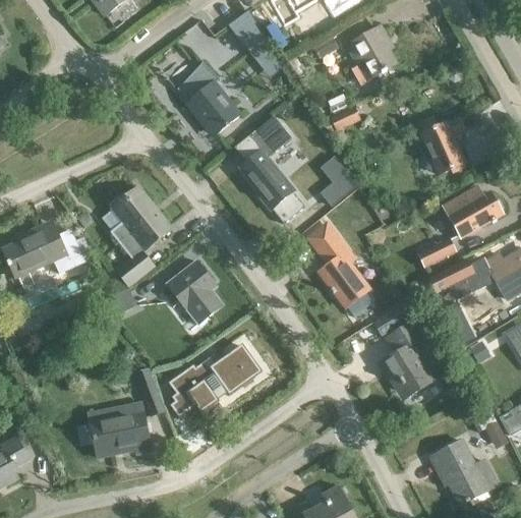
[(92,0),(104,15),(122,0),(92,0)]
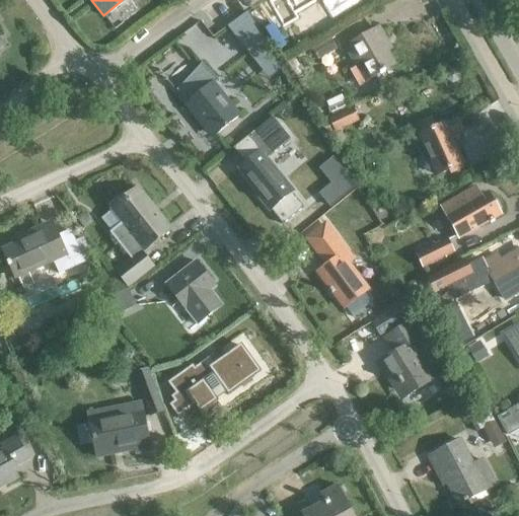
[(327,0),(337,14),(360,0),(273,0),(286,22),(302,12),(299,7),(310,0),(327,0)]
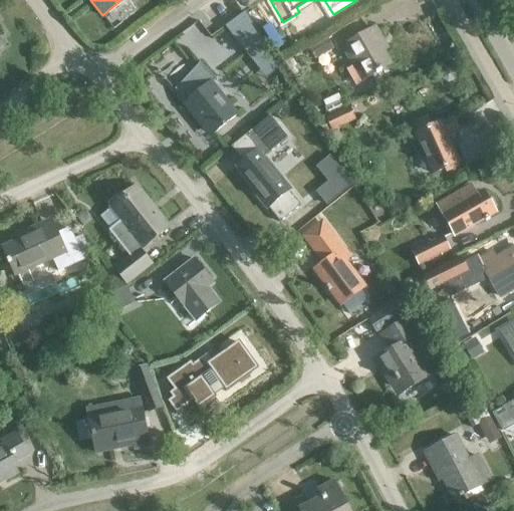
[(362,79),(389,63),(378,45),(383,42),(374,26),(342,44),(362,79)]
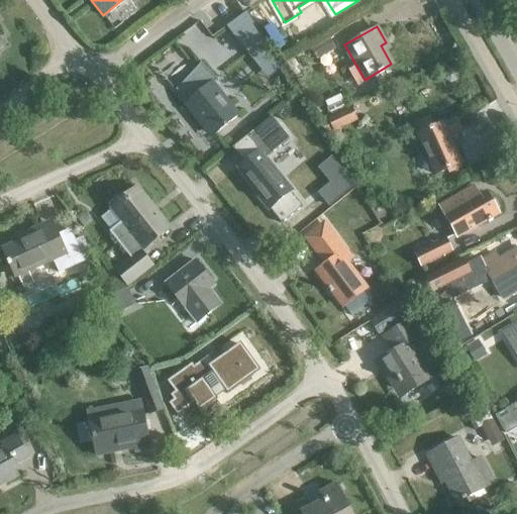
[(214,132),(238,113),(212,81),(216,77),(201,63),(176,88),(187,101),(185,103),(194,114),(197,112),(214,132)]
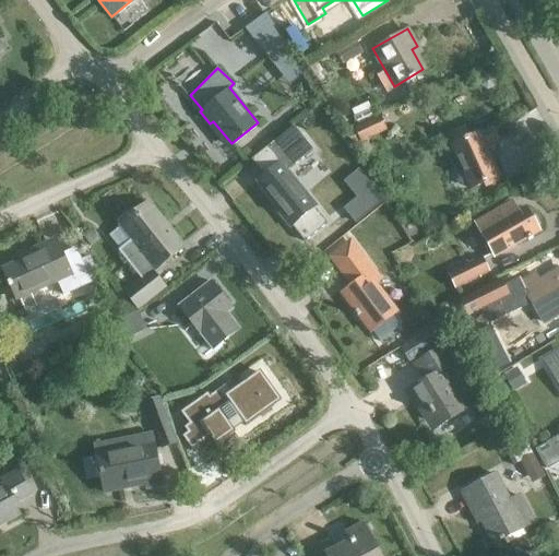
[(379,114),(353,126),(358,138),(384,126),(379,114)]
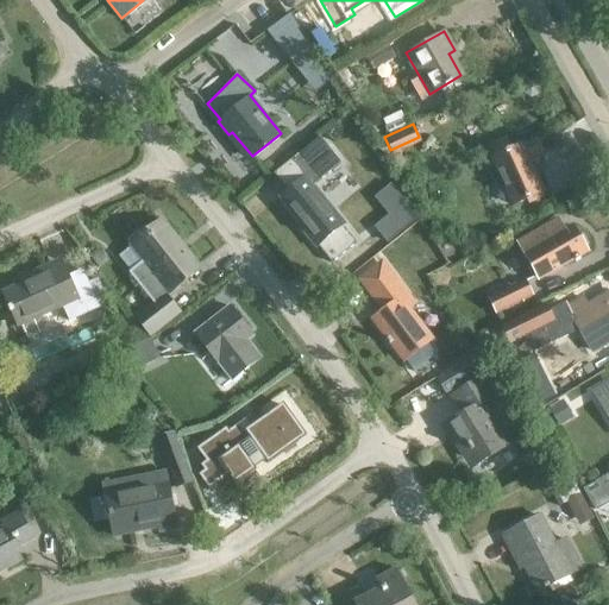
[(319,134),(274,171),(288,188),(281,194),(306,226),(303,228),(316,244),(318,244),(332,260),(356,240),(343,224),(312,184),(340,161),(319,134)]
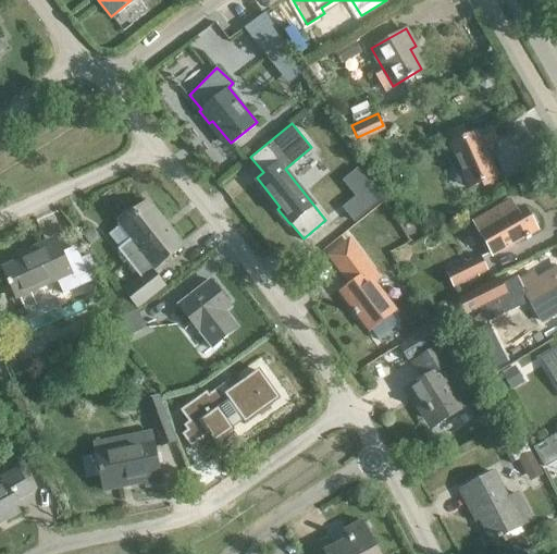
[(483,146),(496,140),(490,126),(450,144),(469,186),(482,180),(484,184),(497,177),(483,146)]
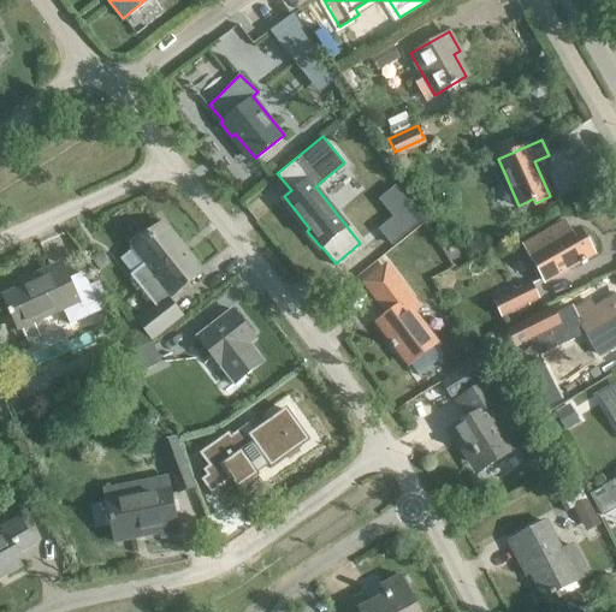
[(169,297),(202,269),(164,221),(147,233),(143,229),(129,241),(146,262),(131,273),(157,304),(137,320),(152,337),(181,313),(169,297)]
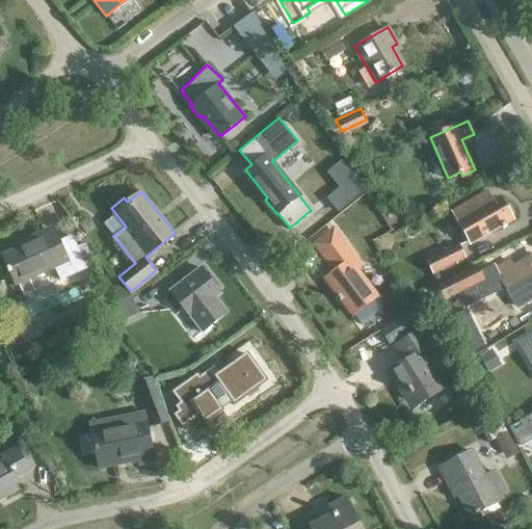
[(478,239),(513,218),(501,196),(491,202),(485,191),(453,210),(463,228),(470,225),(478,239)]
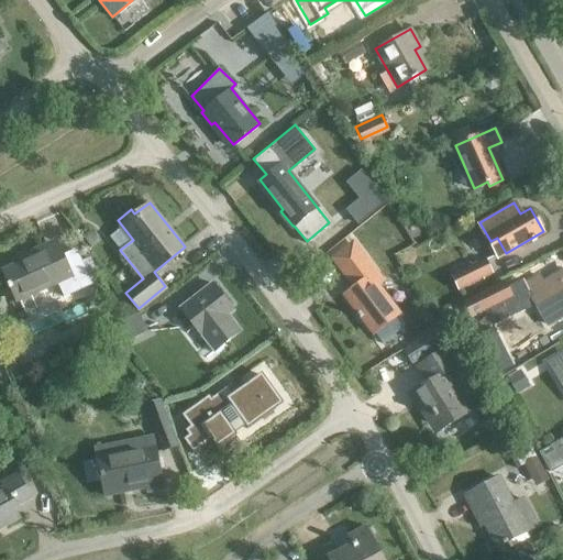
[(65,295),(79,288),(61,246),(47,252),(46,250),(4,268),(18,299),(59,280),(65,295)]
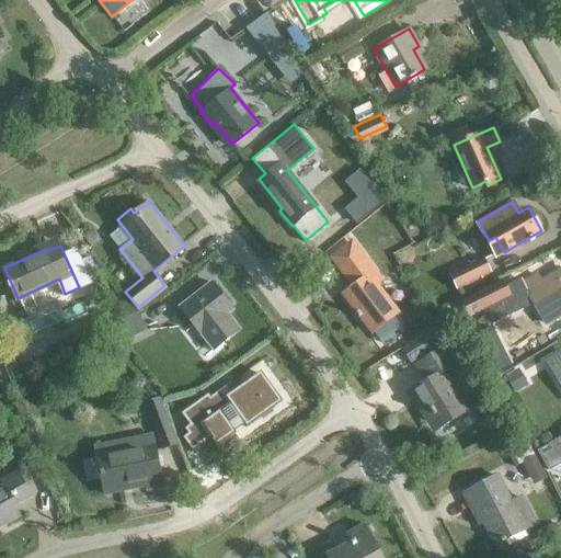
[(371,330),(397,311),(369,274),(375,270),(361,250),(340,266),(354,285),(344,293),(371,330)]
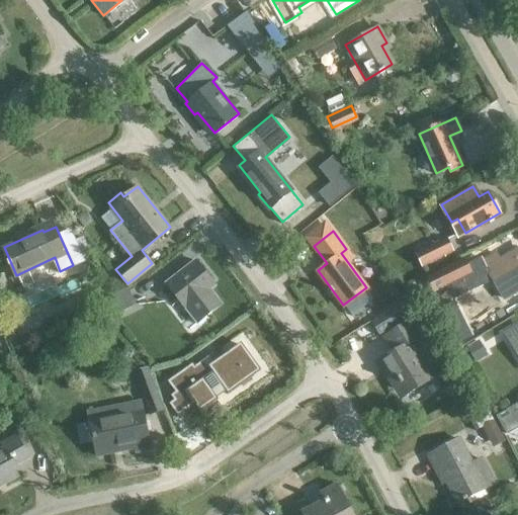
[(423,266),(453,250),(447,239),(417,254),(423,266)]
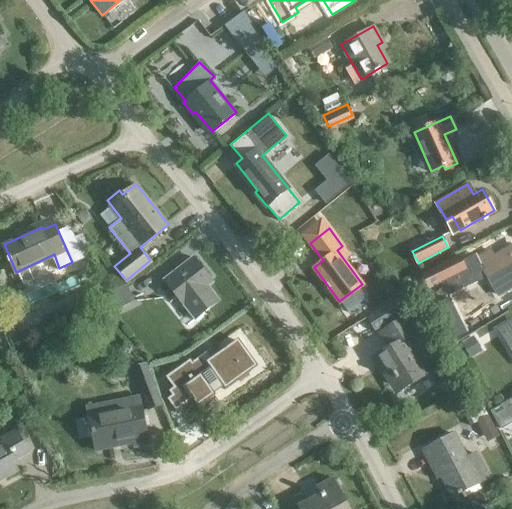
[(510,283),(511,281),(511,246),(494,257),(490,249),(477,257),(499,294),(511,286),(510,283)]
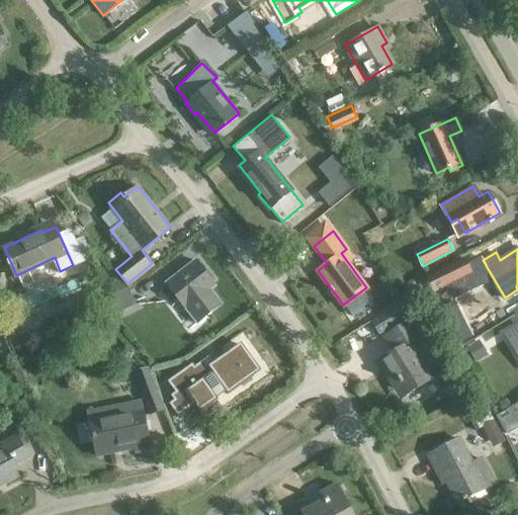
[(424,275),(431,290),(470,270),(463,256),(424,275)]
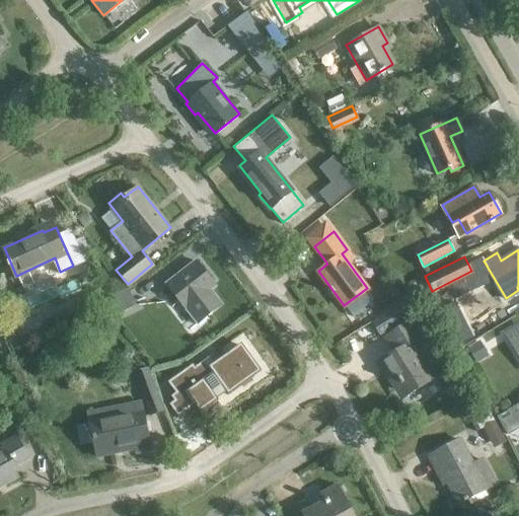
[(198,322),(223,302),(206,281),(210,277),(196,259),(166,283),(198,322)]
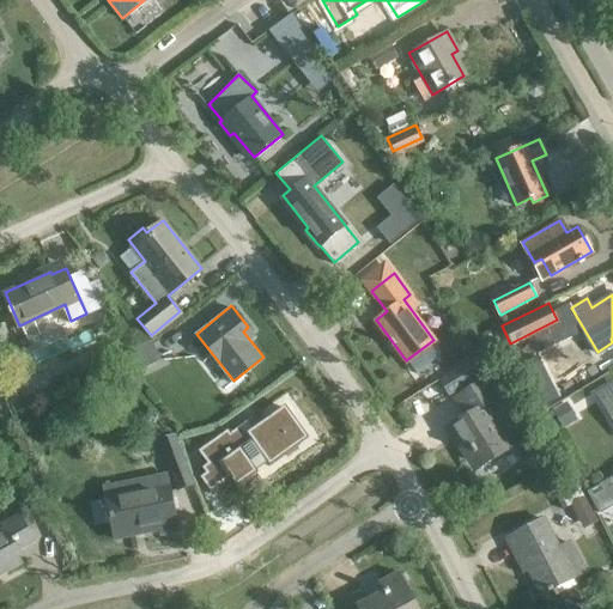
[(127,373),(159,358),(151,341),(119,357),(127,373)]
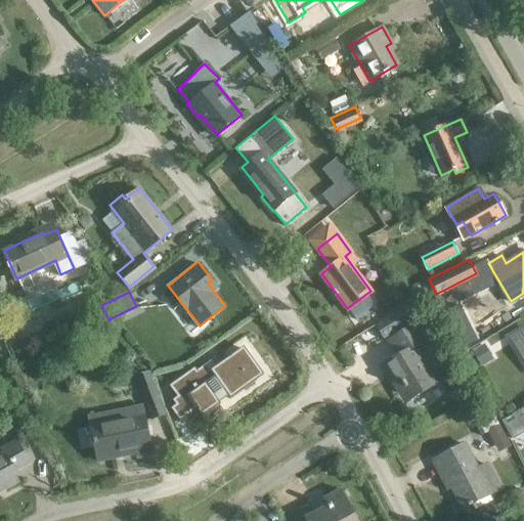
[(409,302),(375,323),(383,338),(418,316),(409,302)]
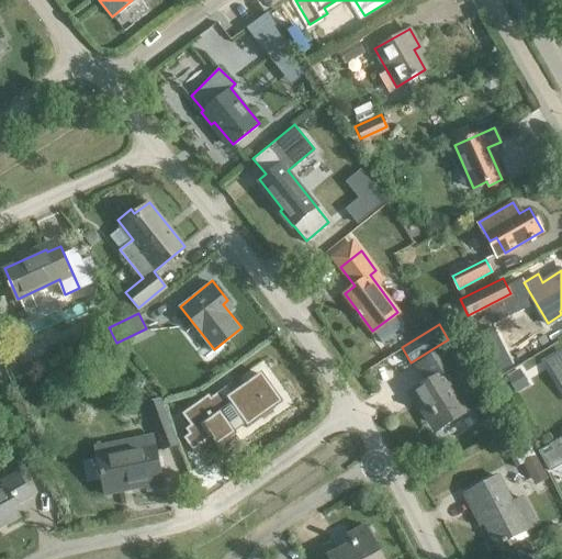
[(435,431),(470,410),(446,371),(456,365),(445,347),(416,365),(427,381),(411,392),(435,431)]
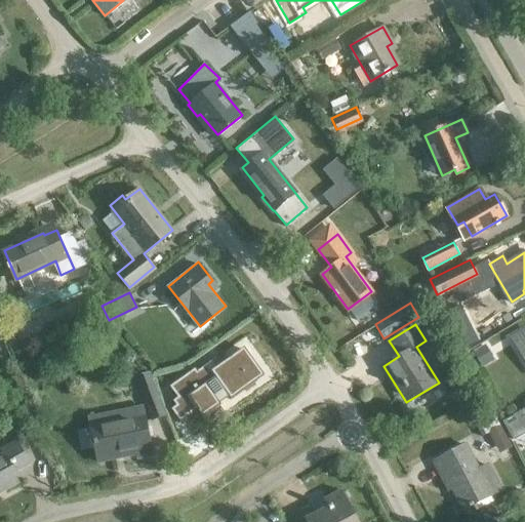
[(524,330),(514,337),(524,356),(524,330)]
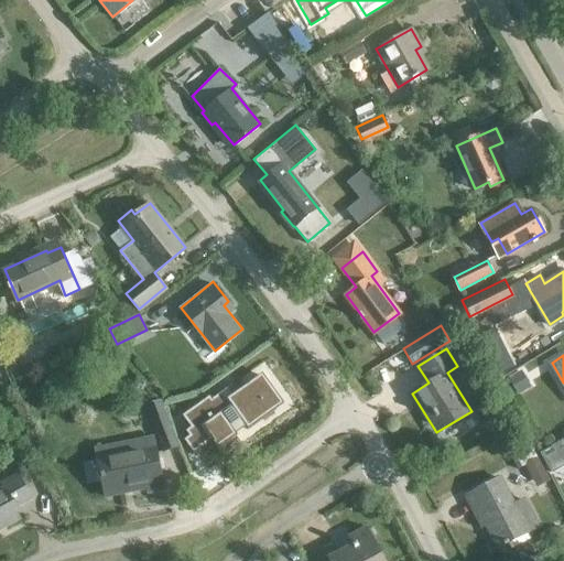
[(209,394),(181,413),(190,425),(185,429),(188,433),(183,438),(193,452),(212,439),(217,446),(237,433),(235,430),(243,422),(248,428),(272,410),(275,408),(266,394),(272,390),(260,373),(230,394),(225,387),(212,397),(209,394)]
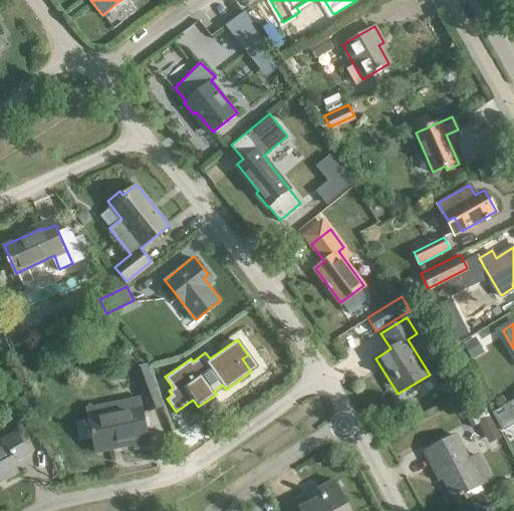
[(150,410),(162,406),(147,364),(134,369),(150,410)]
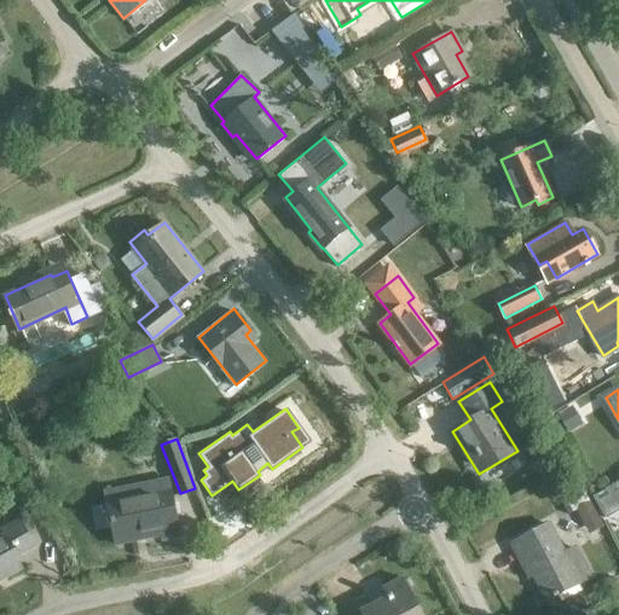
[(106,491),(108,500),(116,541),(162,532),(163,537),(179,534),(168,479),(106,491)]
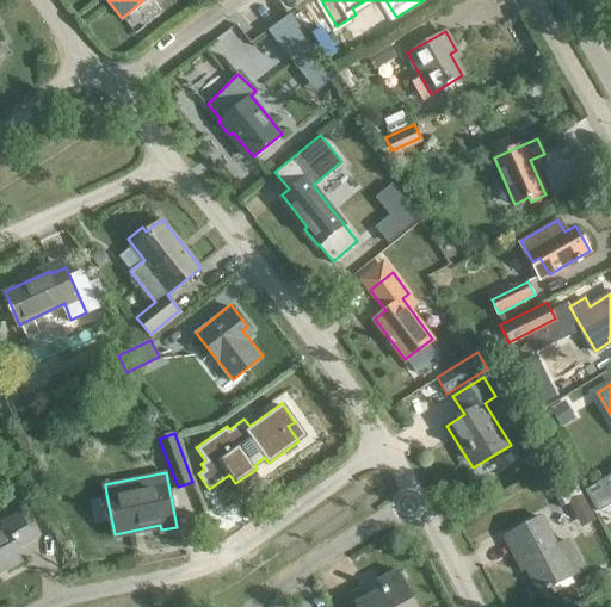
[(610,472),(585,489),(597,509),(610,500),(610,472)]
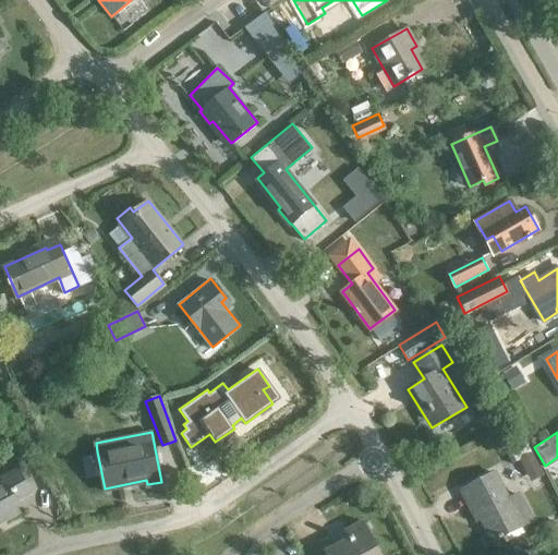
[(17,501),(32,492),(17,467),(2,475),(5,481),(0,483),(0,521),(22,509),(17,501)]
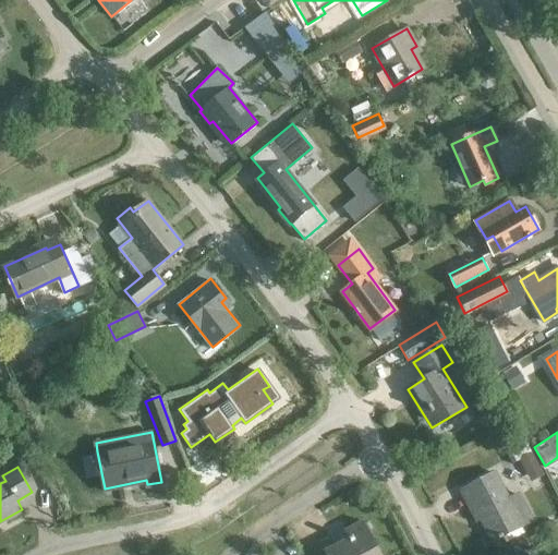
[(482,518),(494,541),(533,520),(519,494),(509,499),(495,472),(462,490),(477,519),(482,518)]
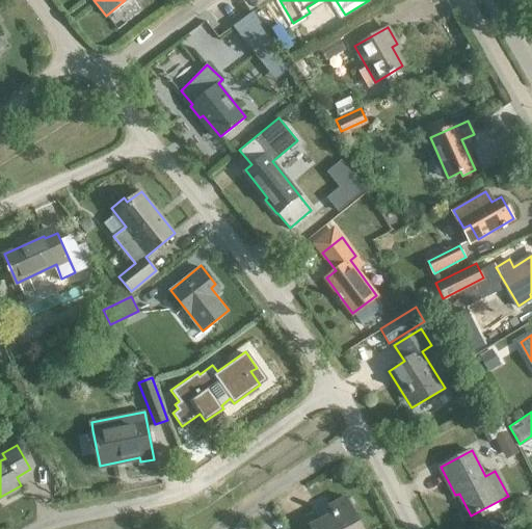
[(364,528),(347,497),(329,506),(334,516),(311,528),(364,528)]
